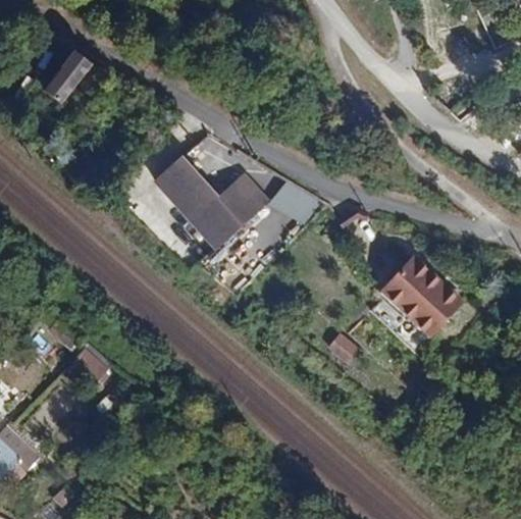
[(61,103),(93,62),(75,49),(44,90),(61,103)]
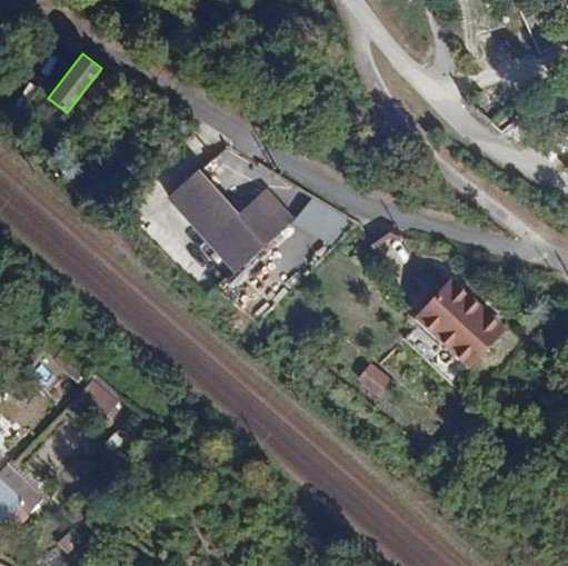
[(238,217),(198,172),(169,198),(233,272),(292,220),(268,190),(238,217)]
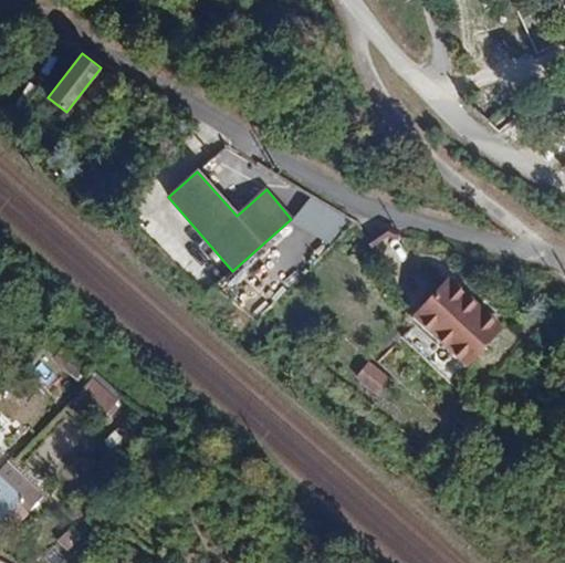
[(295,219),(332,241),(348,212),(312,191),(295,219)]
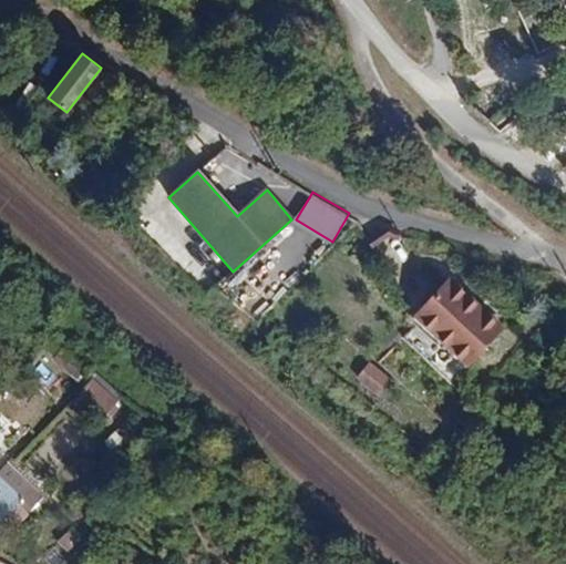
[(382,264),(407,258),(400,231),(376,236),(382,264)]
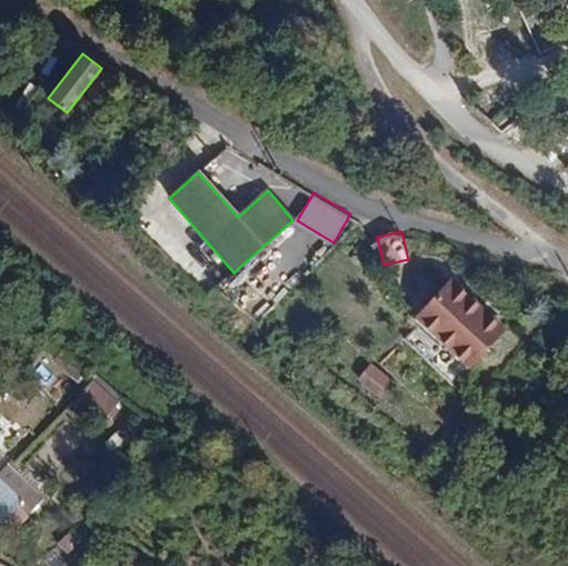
[(448,281),(415,318),(468,366),(501,330),(448,281)]
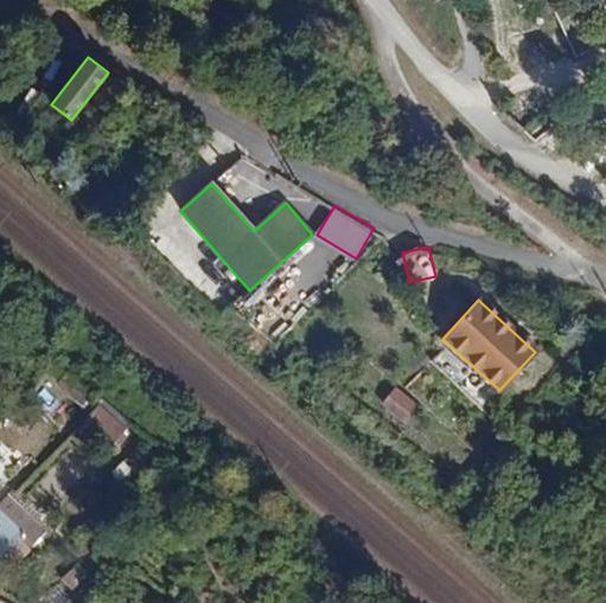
[(75,395),(84,384),(69,370),(59,380),(75,395)]
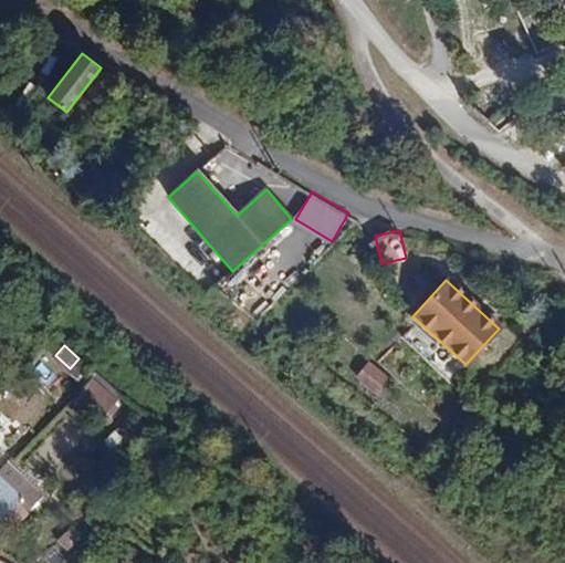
[(357,376),(378,393),(393,375),(372,358),(357,376)]
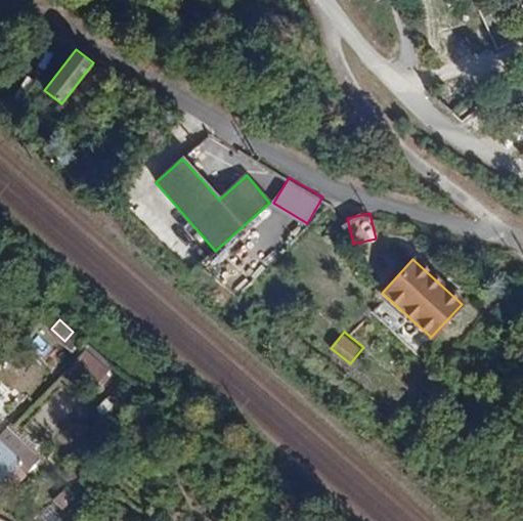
[(0,431),(0,480),(20,460),(23,462),(33,451),(7,425),(0,431)]
